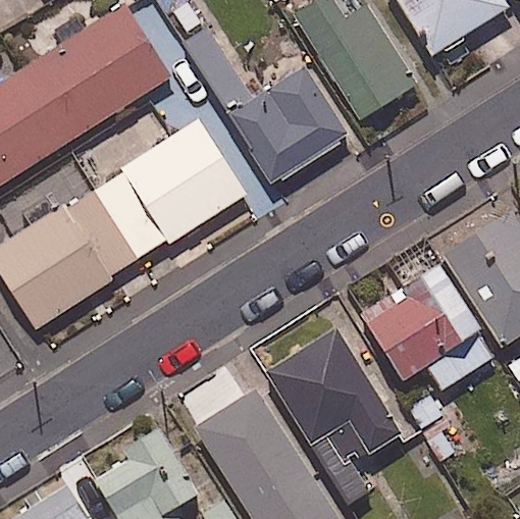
[(0,0),(0,22),(5,31),(48,4),(45,0),(0,0)]
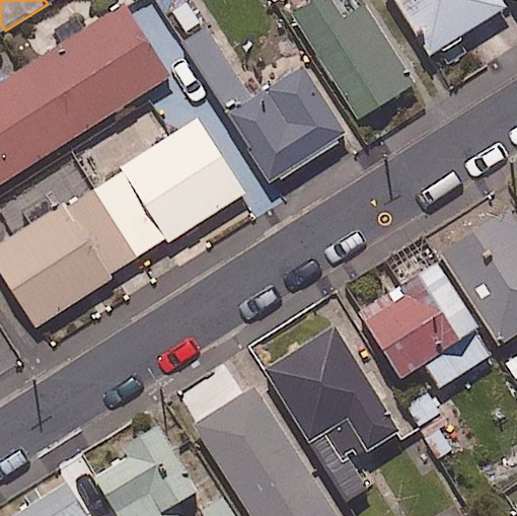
[(415,84),(362,0),(312,0),(291,13),(357,120),(415,84)]
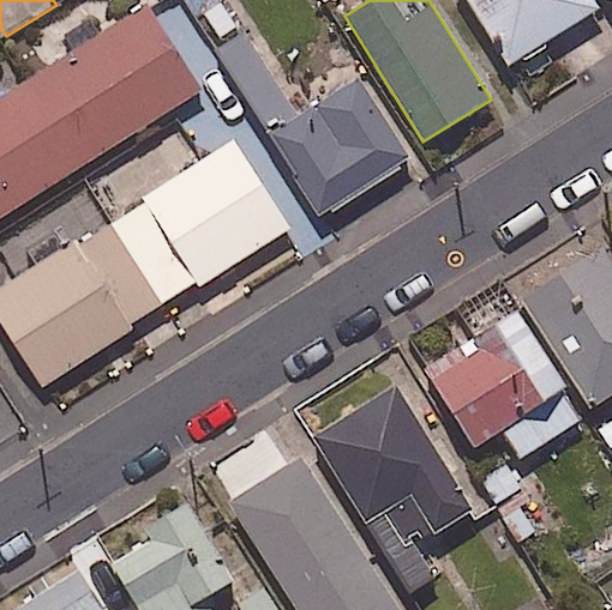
[(599,6),(594,0),(474,0),(516,62),(599,6)]
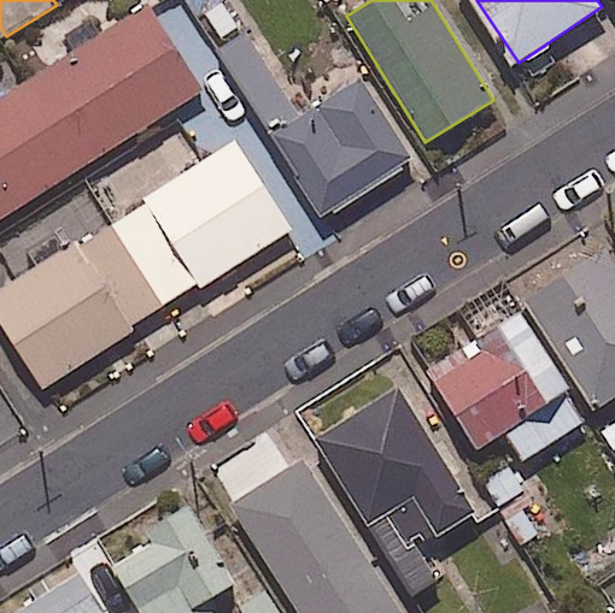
[(0,218),(203,92),(148,6),(0,99),(0,218)]
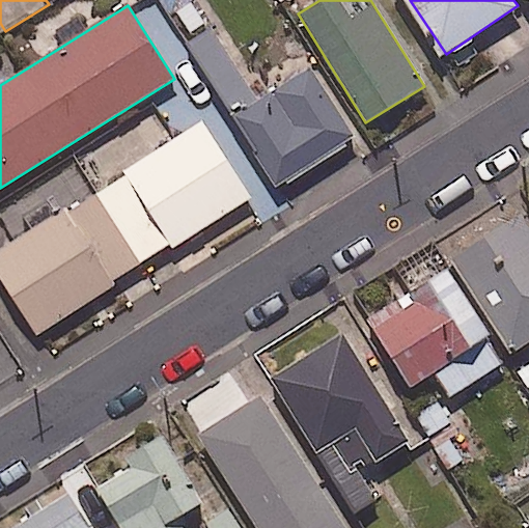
[(233,115),(277,187),(355,140),(311,68),(257,101),(212,26),(189,40),(234,114),(233,115)]
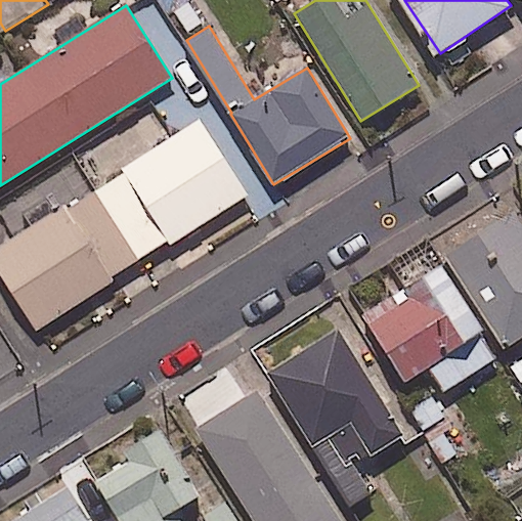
[(96,190),(138,261),(246,196),(204,125),(96,190)]
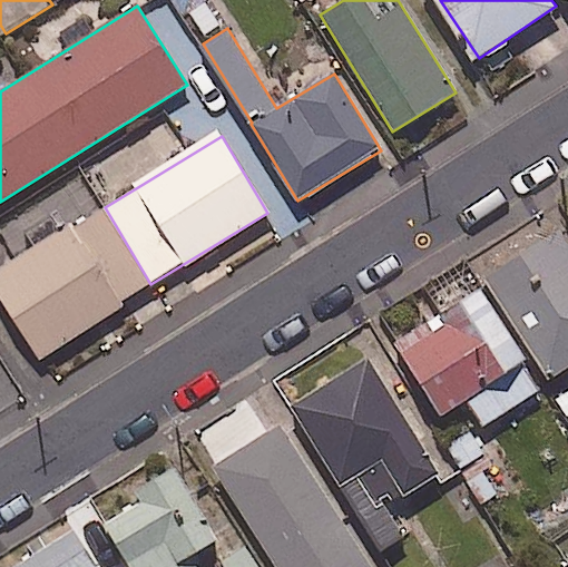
[(150,284),(105,207),(0,270),(0,293),(39,358),(121,309),(118,304),(150,284)]
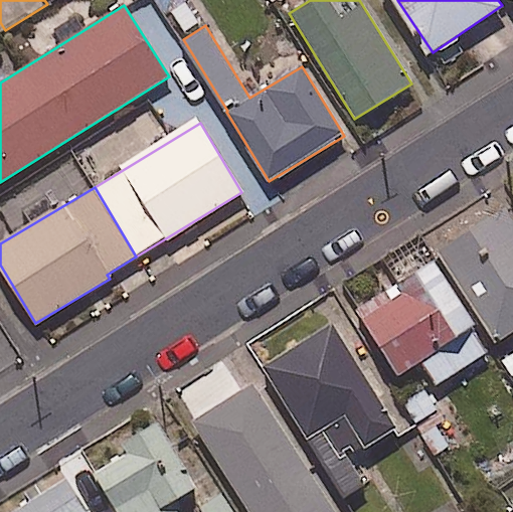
[(512,224),(497,200),(433,240),(496,339),(512,328),(512,224)]
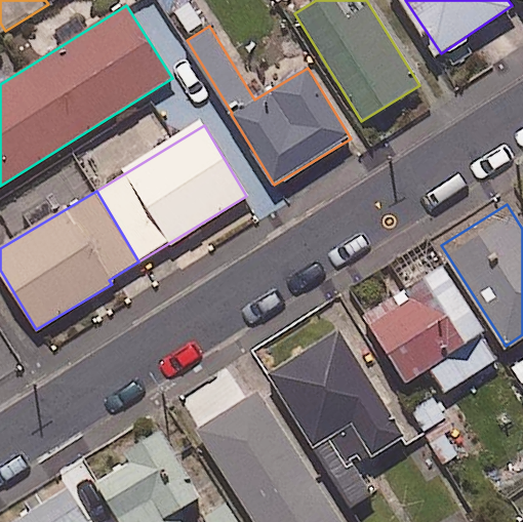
[(500,356),(443,269),(364,321),(404,384),(429,367),(445,393),(500,356)]
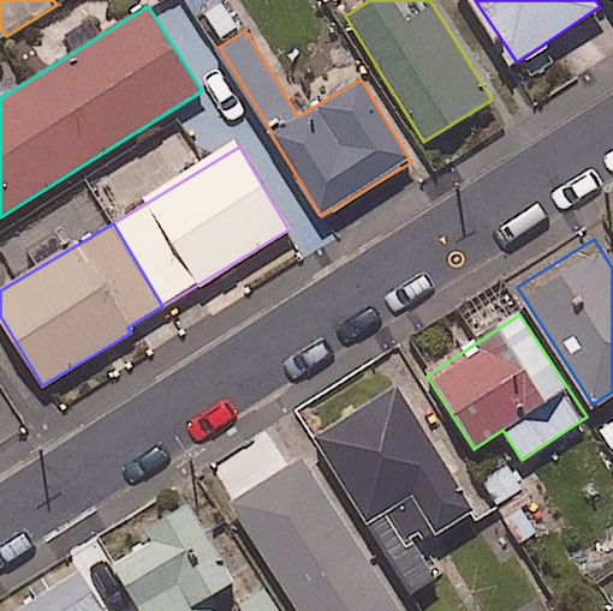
[(313,451),(409,598),(438,580),(417,549),(476,510),(398,388),(309,444),(313,451)]
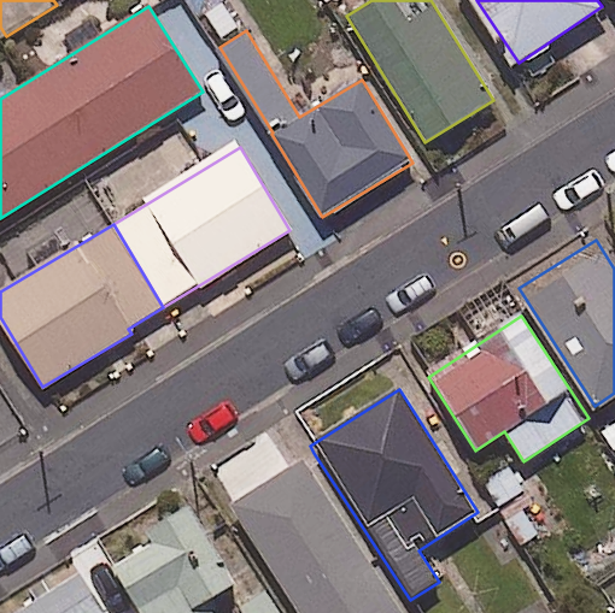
[(403,612),(399,607),(304,460),(229,507),(297,612),(403,612)]
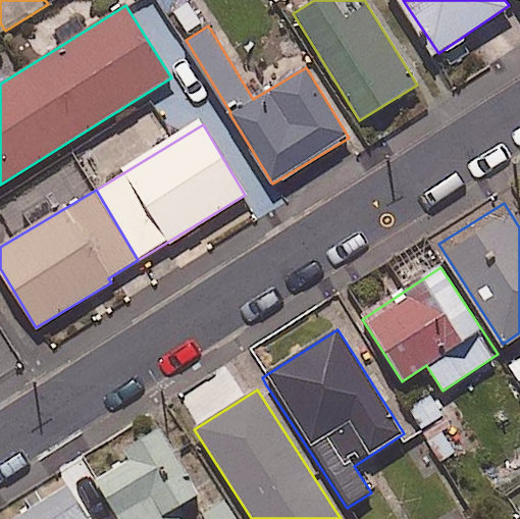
[(461,450),(431,397),(410,409),(439,462),(461,450)]
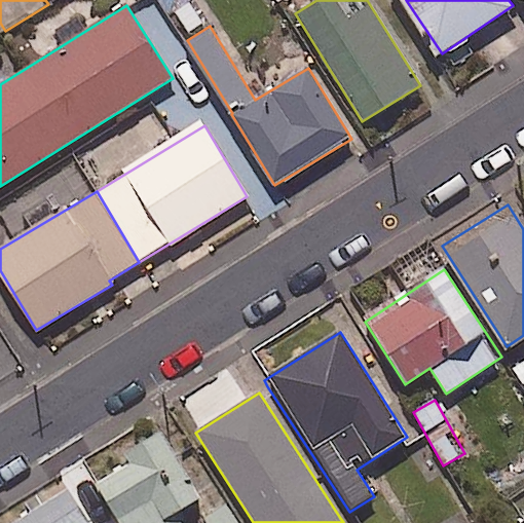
[(200,496),(157,427),(118,451),(128,467),(96,487),(117,522),(179,522),(174,513),(200,496)]
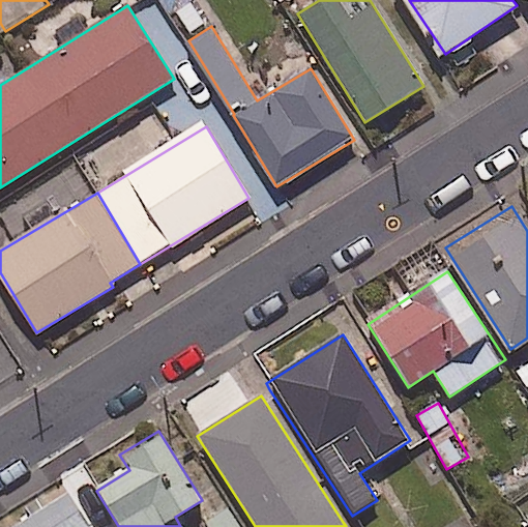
[(89,526),(65,490),(8,526),(89,526)]
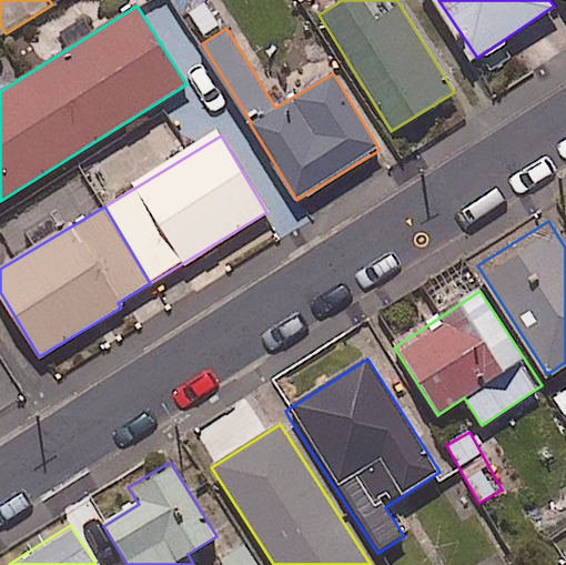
All buildings are outlined.
